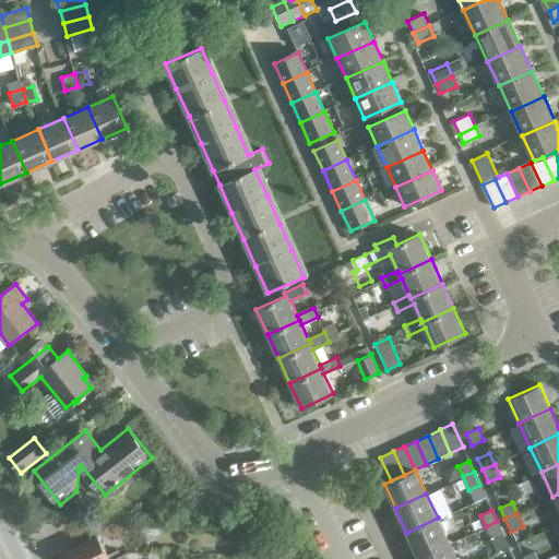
[(406,533),(417,557),(449,543),(438,518),(406,533)]
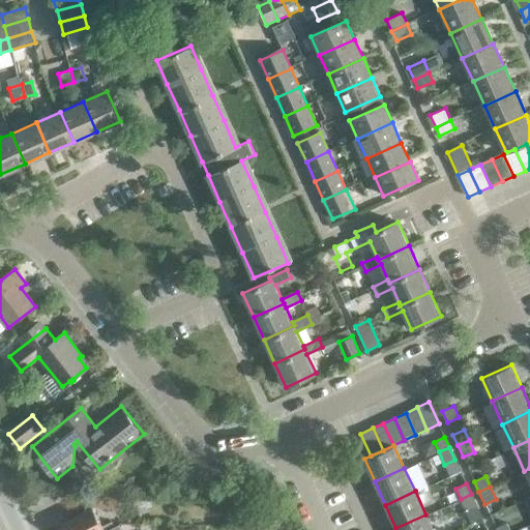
[(466,511),(476,506),(471,494),(461,499),(466,511)]
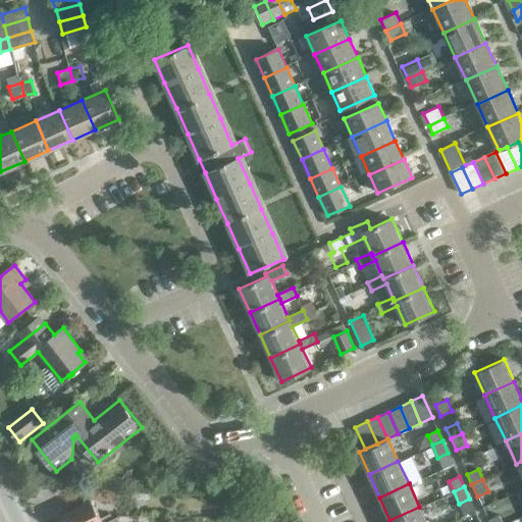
[(126,499),(126,490),(93,488),(92,500),(118,501),(118,499),(126,499)]
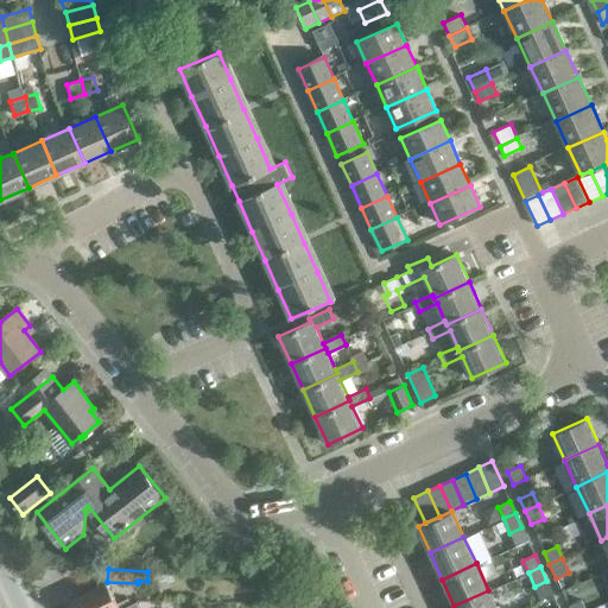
[(74,607),(120,607),(108,582),(71,601),(74,607)]
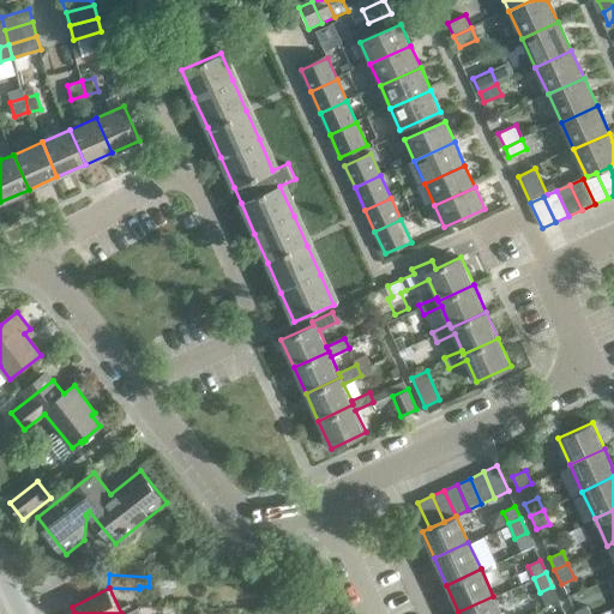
[(458,612),(459,613),(500,613),(493,596),(458,612)]
